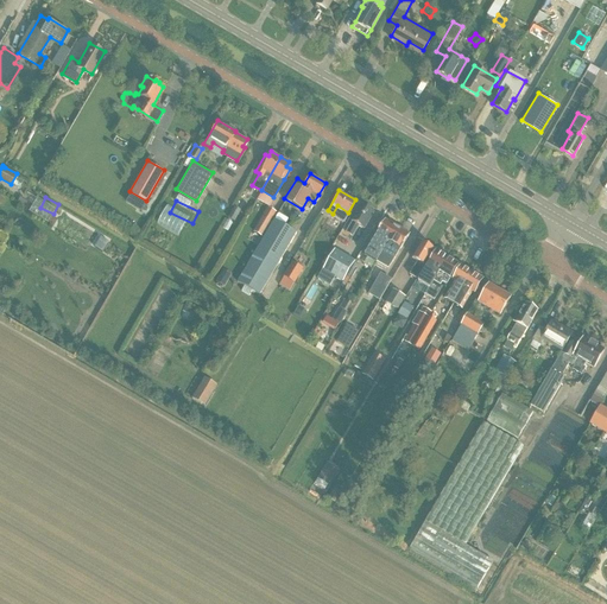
[(373,210),(371,209),(372,208),(364,202),(362,204),(361,203),(352,220),(351,220),(346,229),(353,234),(359,223),(364,227),(373,210)]
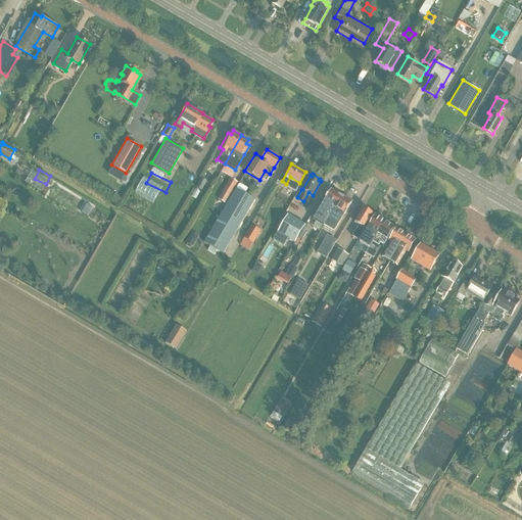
[(206,179),(200,175),(195,185),(201,188),(206,179)]
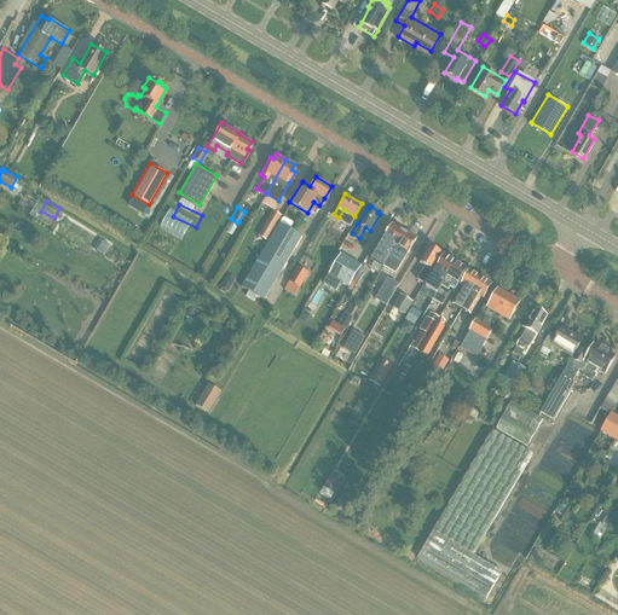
[(425,228),(437,214),(427,208),(416,221),(425,228)]
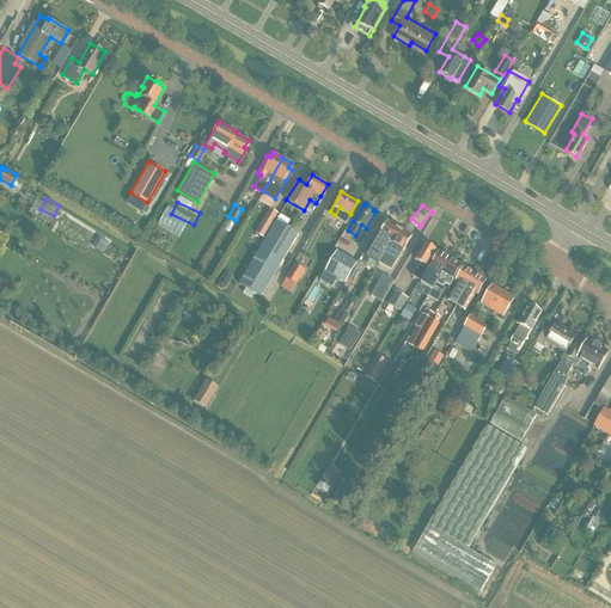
[(289,210),(287,215),(298,221),(300,215),(289,210)]
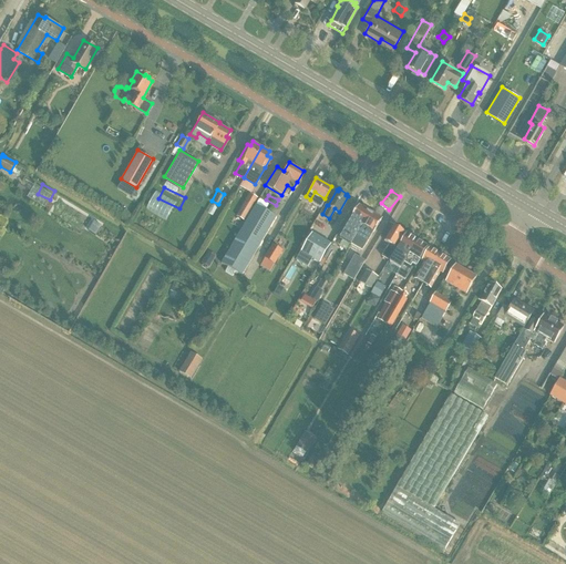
[(259,196),(255,203),(265,207),(268,202),(259,196)]
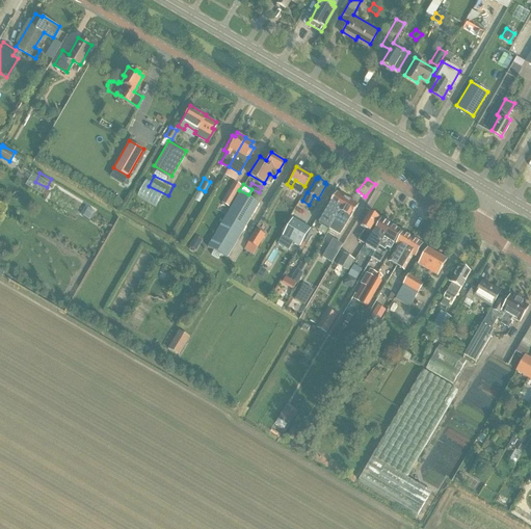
[(230,187),(221,201),(228,205),(236,191),(230,187)]
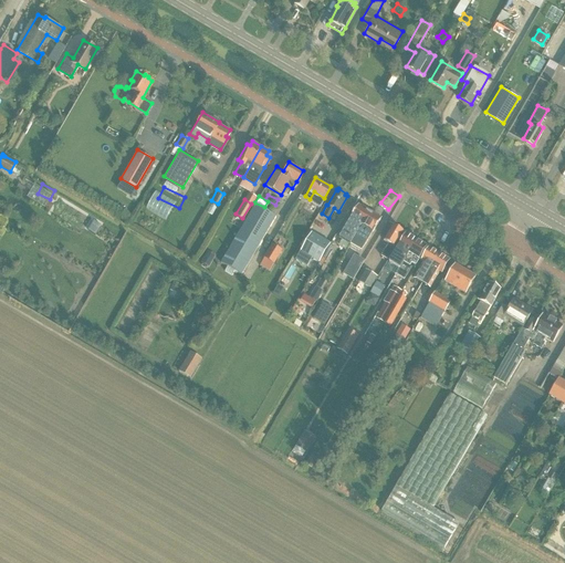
[(254,201),(220,260),(227,263),(233,268),(241,272),(275,215),(264,207),(254,202),(254,201)]
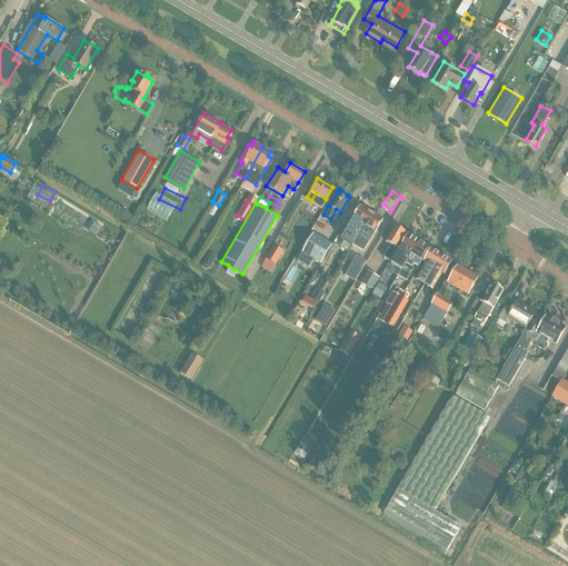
[(351,242),(371,209),(367,207),(367,206),(364,204),(362,205),(359,202),(340,236),(351,242)]
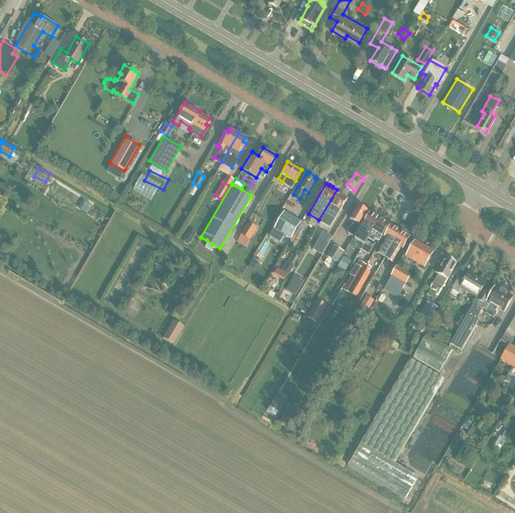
[(341,193),(337,189),(318,220),(318,221),(328,227),(347,196),(346,195),(345,194),(342,193),(341,193)]
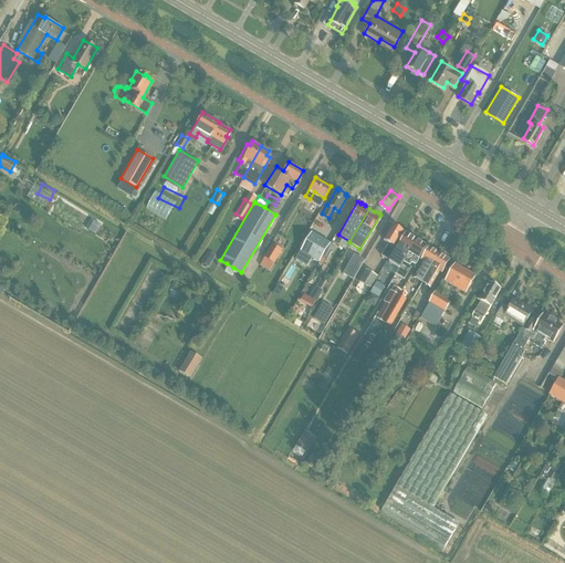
[(304,220),(294,215),(290,221),(300,228),(304,220)]
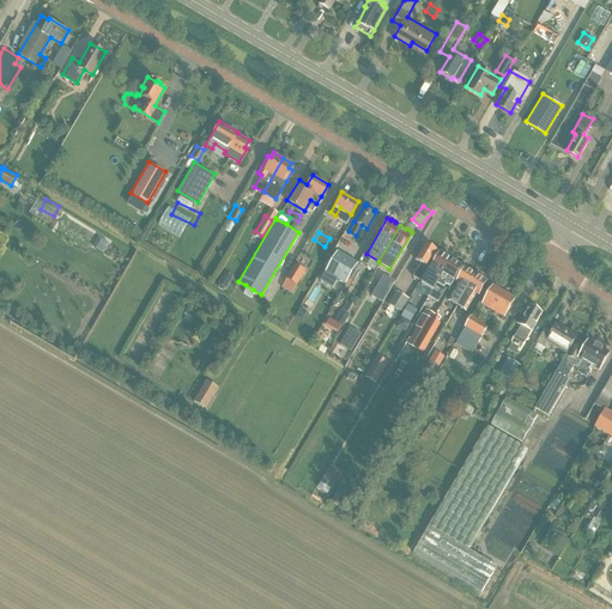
[(486,255),(495,241),(488,237),(480,253),(486,255)]
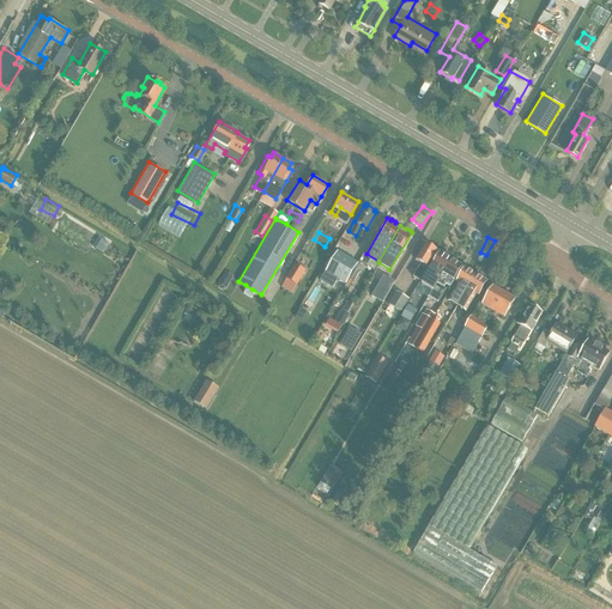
[(418,278),(436,248),(432,244),(432,243),(429,241),(426,242),(425,241),(416,259),(423,262),(422,263),(419,262),(412,274),(418,278)]
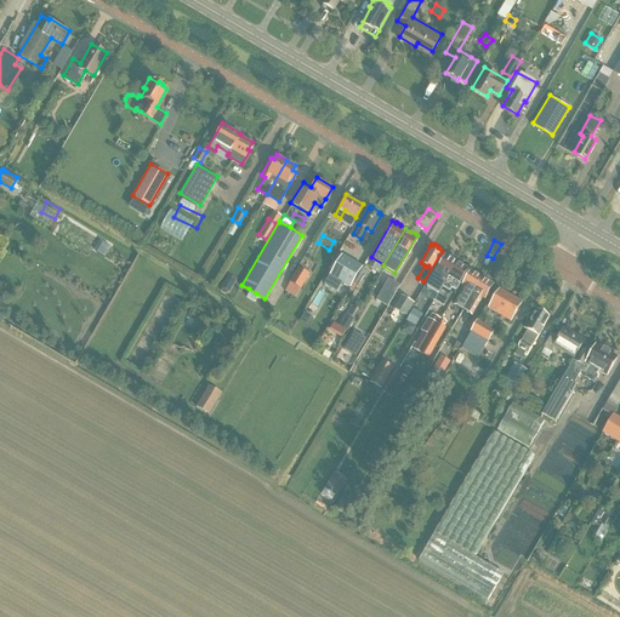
[(329,273),(350,285),(362,264),(341,252),(329,273)]
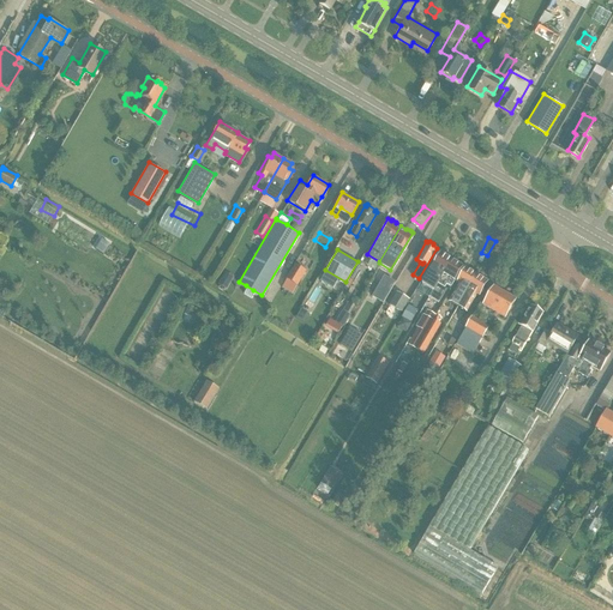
[(432,287),(451,257),(440,249),(421,281),(432,287)]
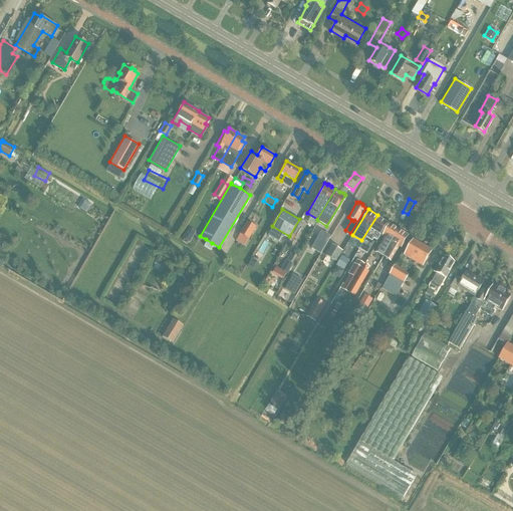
[(373,236),(376,238),(387,221),(377,215),(361,240),(358,246),(366,250),(369,246),(372,241),(371,240),(373,236)]
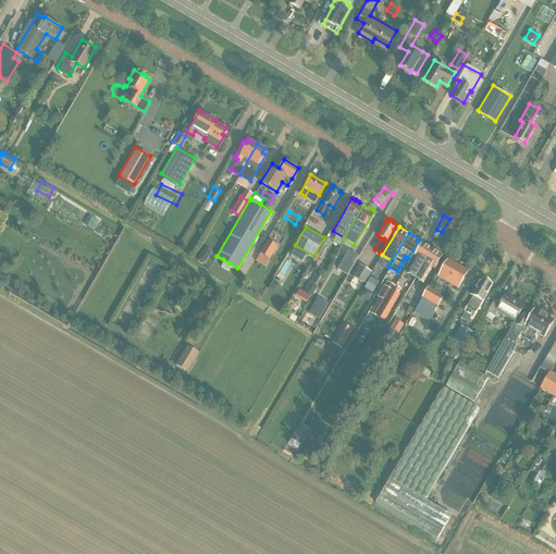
[(267,238),(259,250),(259,251),(269,257),(276,244),(267,238)]
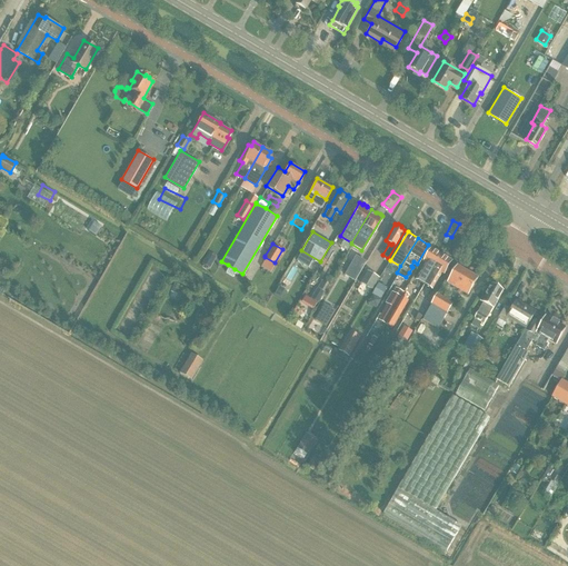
[(441,252),(431,246),(422,260),(425,261),(415,277),(424,283),(441,252)]
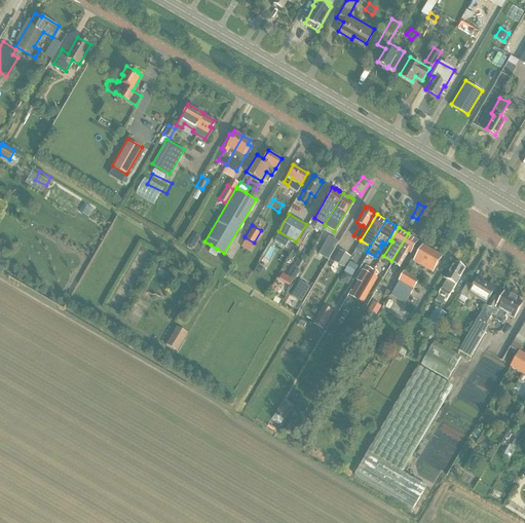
[(408,251),(410,252),(417,238),(408,233),(391,261),(400,265),(408,251)]
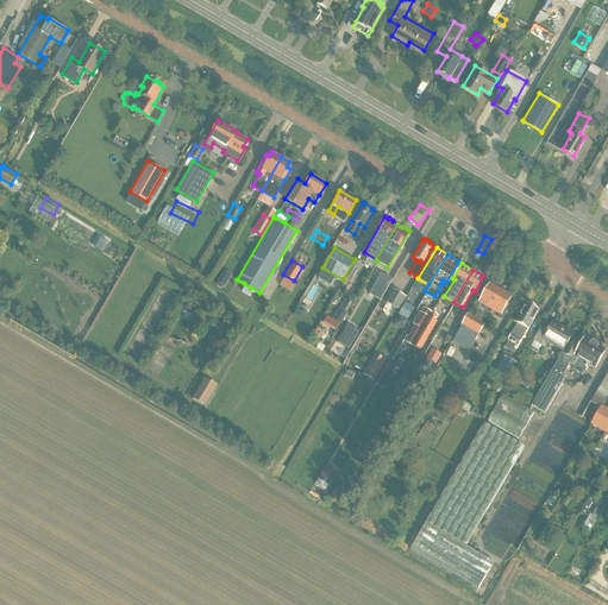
[(220,271),(215,279),(224,284),(229,276),(220,271)]
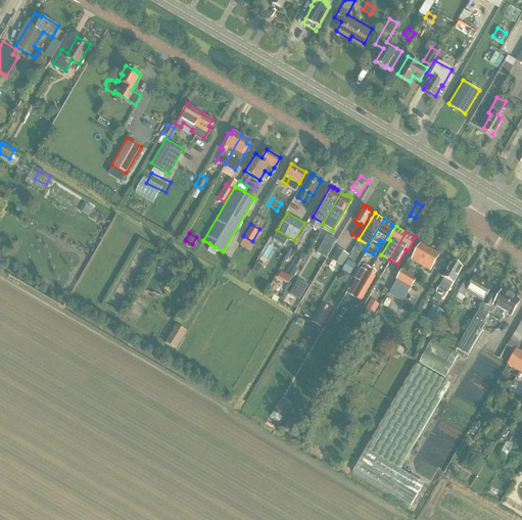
[(336,238),(327,233),(317,250),(326,256),(336,238)]
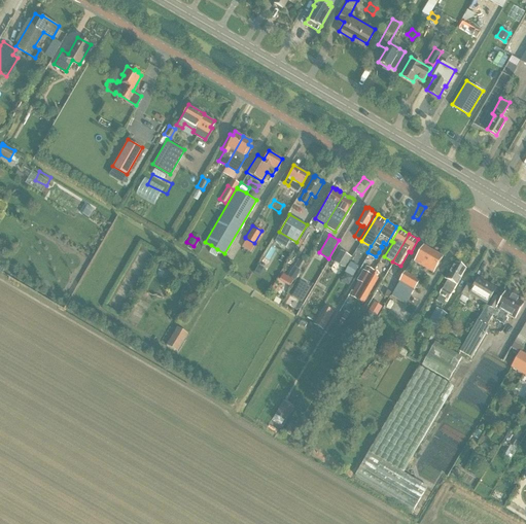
[(275,241),(274,251),(281,252),(282,242),(275,241)]
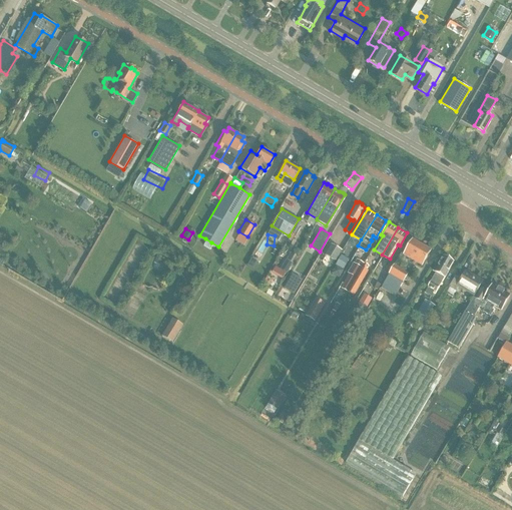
[(403,253),(421,264),(430,248),(421,243),(421,244),(412,238),(403,253)]
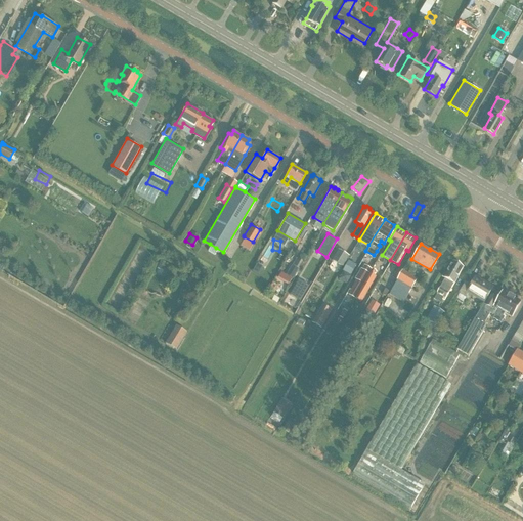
[(349,253),(338,247),(332,258),(343,264),(349,253)]
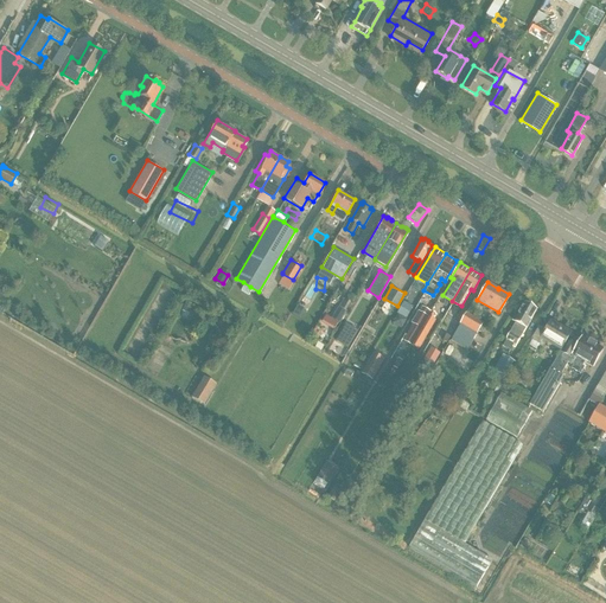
[(403,299),(395,312),(396,313),(404,316),(412,303),(403,299)]
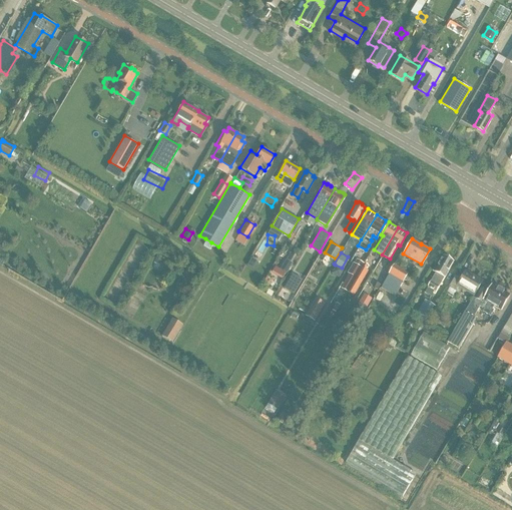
[(436,290),(444,276),(453,260),(443,253),(439,262),(437,261),(432,269),(435,271),(427,285),(424,290),(431,294),(434,289),(436,290)]
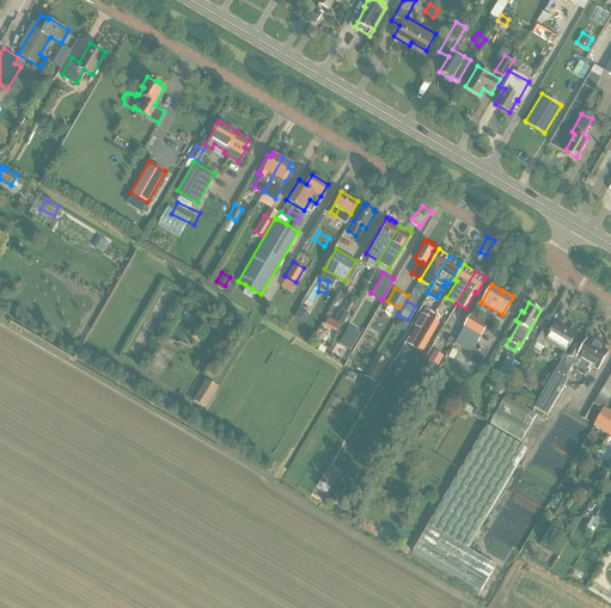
[(305,308),(299,305),(294,314),(300,318),(305,308)]
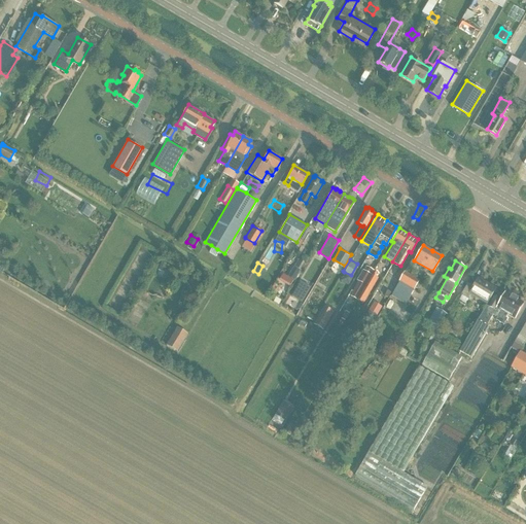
[(293,265),(287,274),(293,278),(300,269),(293,265)]
